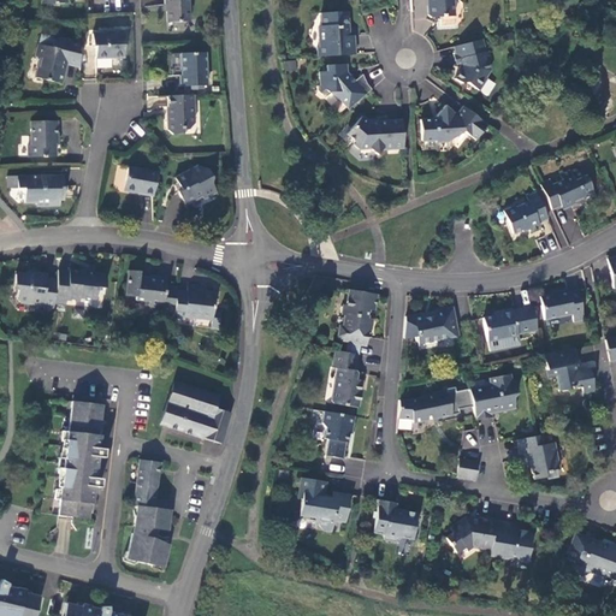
[(188,0),(164,0),(165,6),(166,6),(167,24),(189,23),(188,0)]
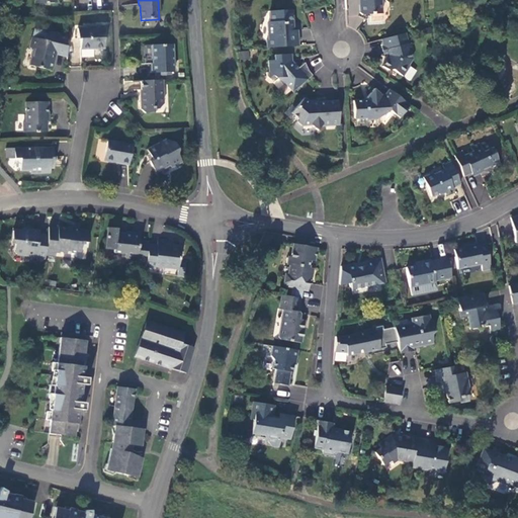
[(362,0),(363,4),(361,6),(362,14),(364,16),(383,15),(382,1),(382,0),(362,0)]
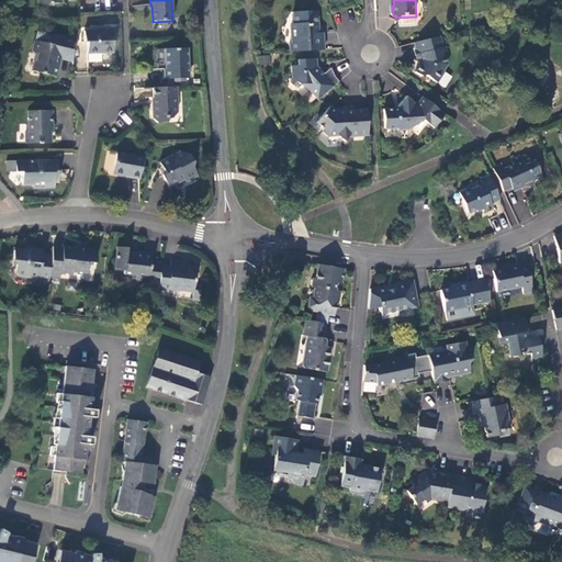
[(291,45),(292,54),(326,52),(325,34),(318,34),(317,26),(319,26),(318,12),(294,13),(295,25),(291,29),(292,35),(295,38),(291,45)]
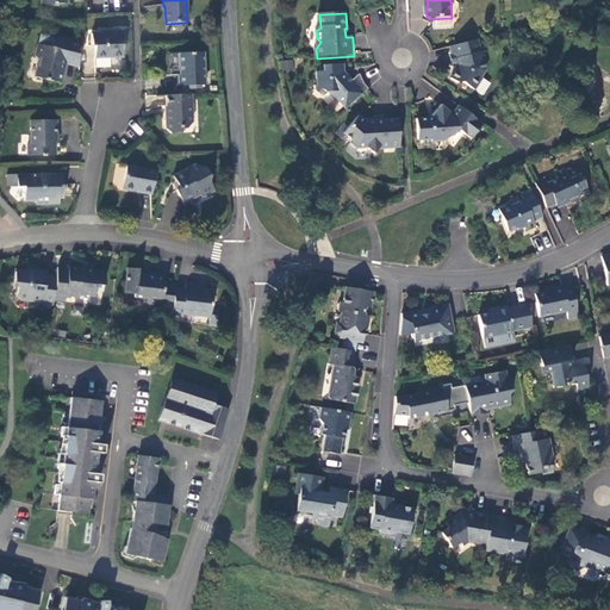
[(123,58),(123,32),(111,33),(111,35),(91,35),(92,48),(94,48),(94,60),(123,58)]
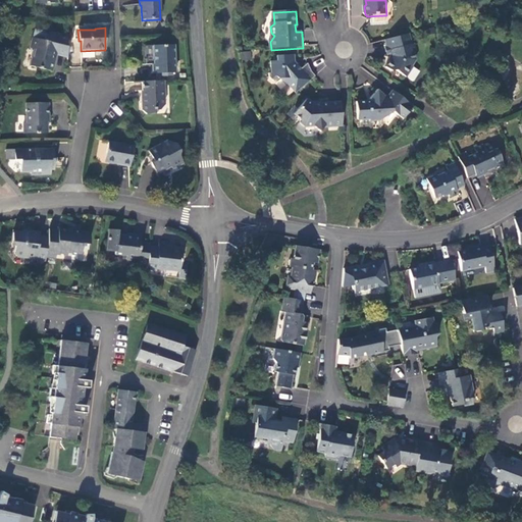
[(35,31),(30,50),(34,51),(30,67),(51,72),(55,54),(67,57),(66,39),(35,31)]
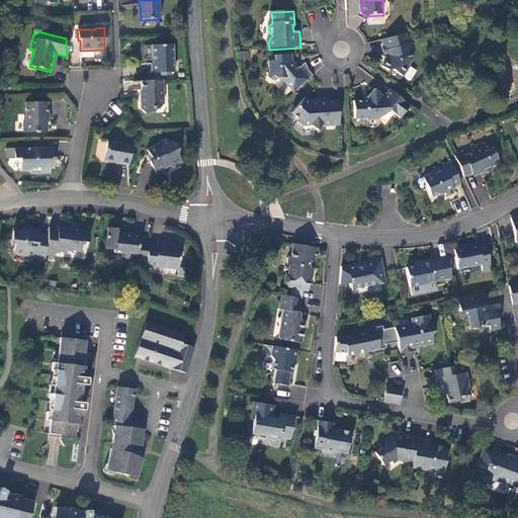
[(408,33),(383,40),(385,48),(383,49),(385,56),(389,55),(389,57),(389,61),(384,69),(391,73),(395,72),(406,78),(412,68),(410,67),(415,61),(413,53),(414,53),(415,52),(413,45),(411,45),(408,33)]
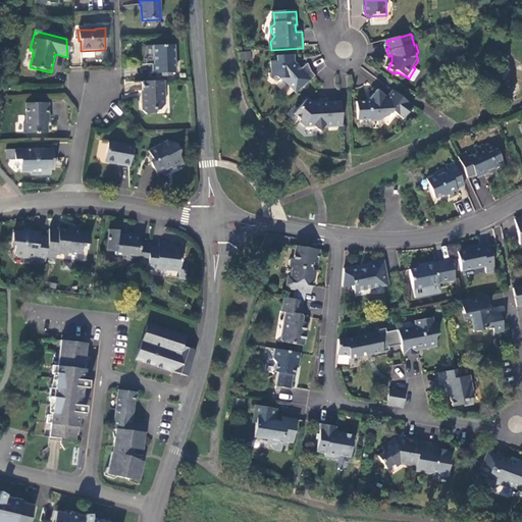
[(153,74),(162,74),(167,74),(175,74),(174,46),(154,47),(154,65),(153,65),(153,74)]
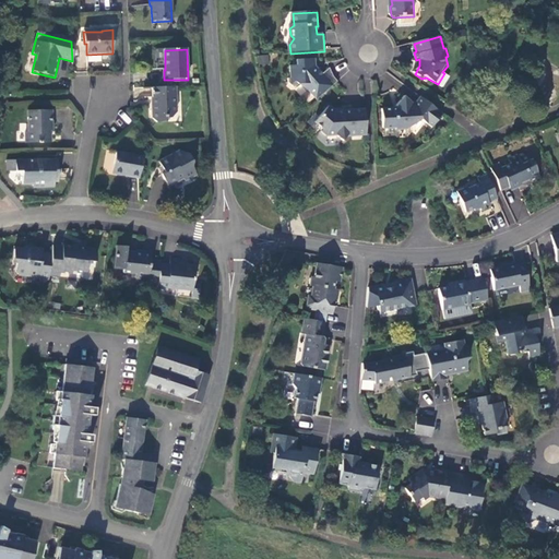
[(269,64),(269,56),(259,55),(258,63),(269,64)]
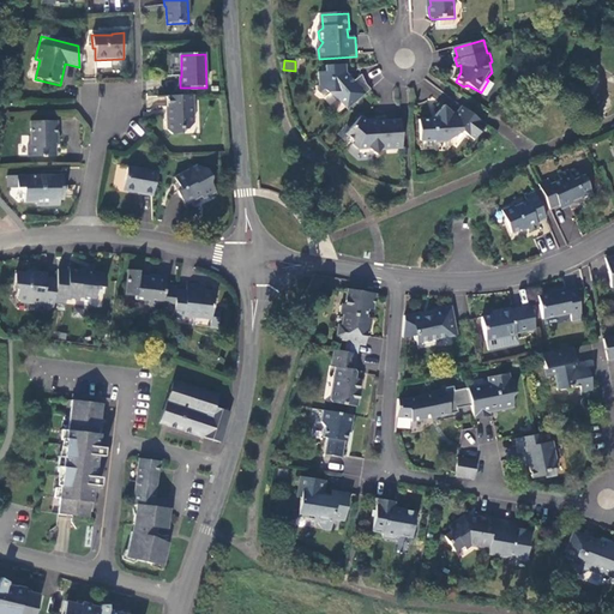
[(349,112),(373,91),(361,79),(356,83),(348,74),(347,65),(326,67),(326,72),(319,73),(320,88),(319,89),(319,94),(324,96),(327,97),(327,95),(331,95),(338,102),(341,101),(349,112)]
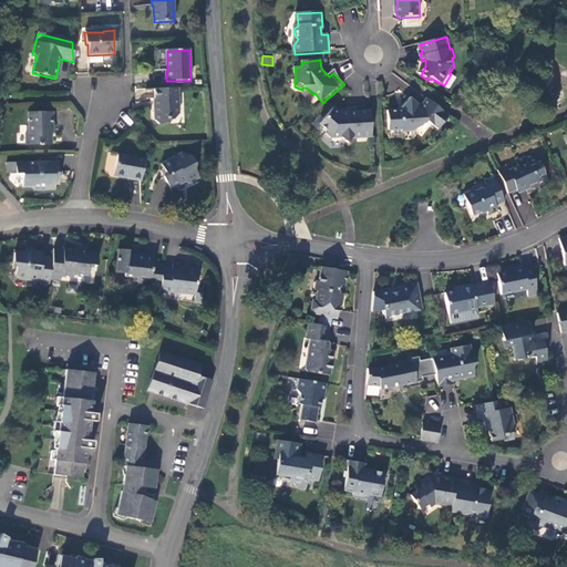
[(135,89),(135,99),(153,99),(153,89),(135,89)]
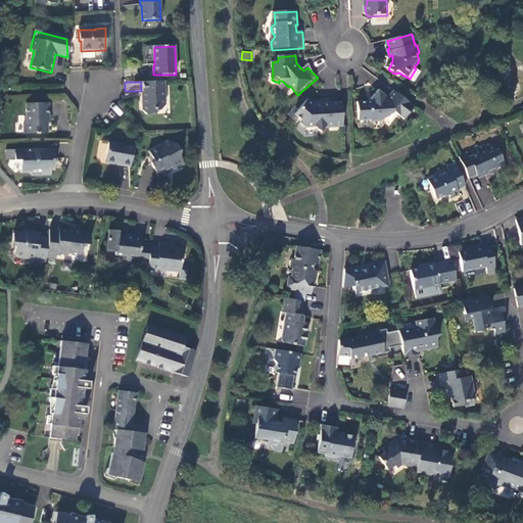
[(164,83),(143,84),(144,99),(143,99),(143,112),(147,116),(155,115),(155,111),(160,111),(165,106),(164,83)]
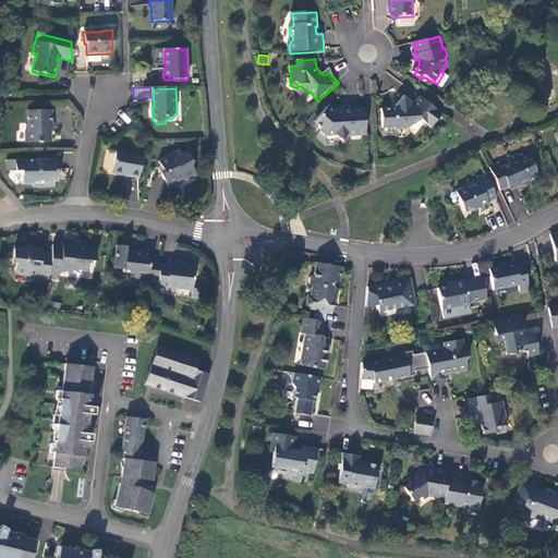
[(436,131),(447,118),(424,100),(419,108),(407,99),(397,111),(383,112),(383,132),(396,131),(399,133),(411,133),(415,126),(419,128),(424,122),(436,131)]
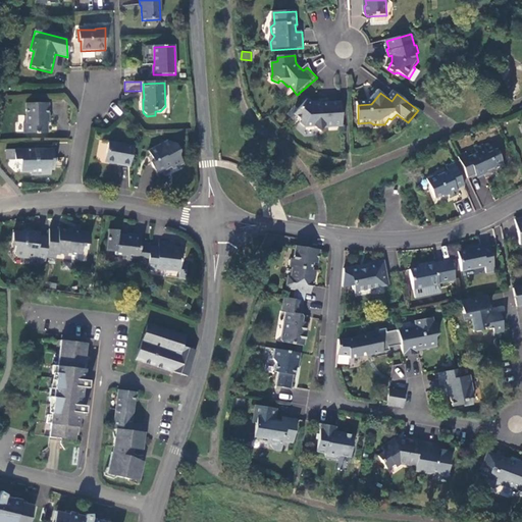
[(345,127),(343,103),(321,104),(320,107),(317,107),(308,100),(295,115),(303,122),(301,124),(306,128),(315,127),(321,133),(325,128),(345,127)]
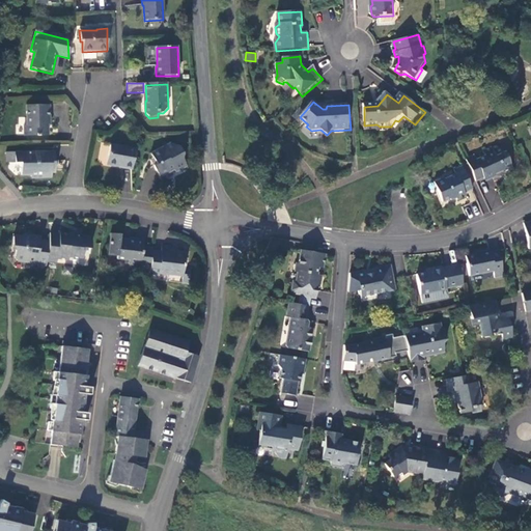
[(49,106),(26,106),(26,126),(24,127),(24,137),(47,136),(47,121),(49,121),(49,106)]
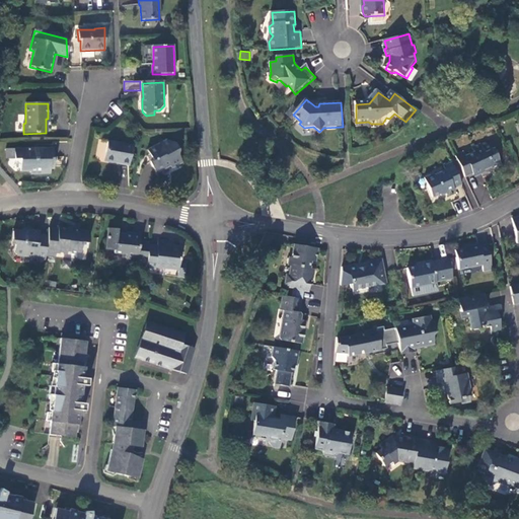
[(147,151),(150,156),(152,161),(150,162),(155,173),(169,167),(171,169),(182,164),(177,156),(178,151),(174,143),(166,141),(147,151)]
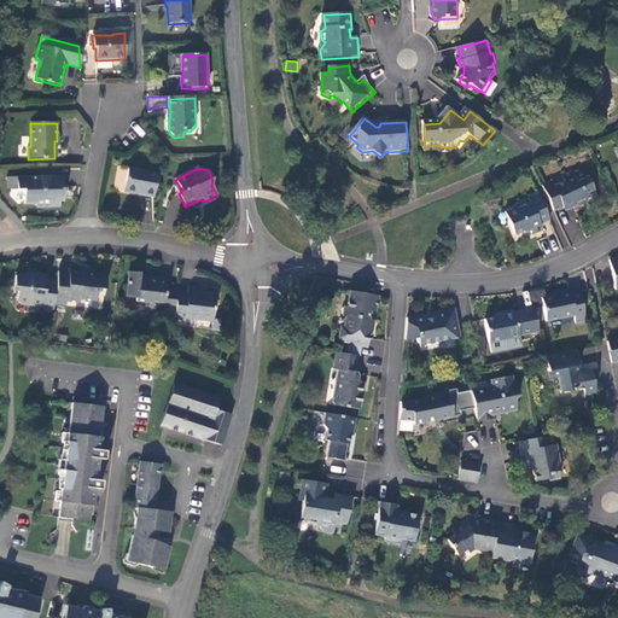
[(127,169),(123,191),(136,193),(135,196),(153,198),(157,175),(127,169)]
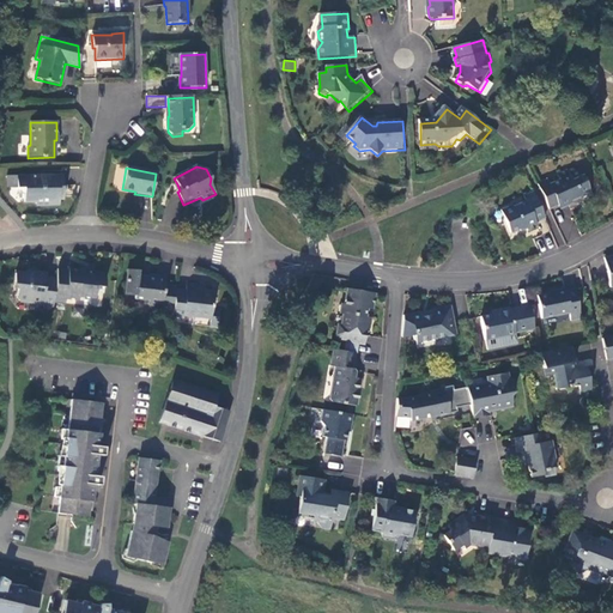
[(540,187),(552,213),(560,208),(562,210),(568,207),(571,208),(576,206),(575,202),(584,198),(586,199),(596,194),(584,170),(574,176),(571,171),(562,176),(564,181),(553,187),(551,182),(540,187)]
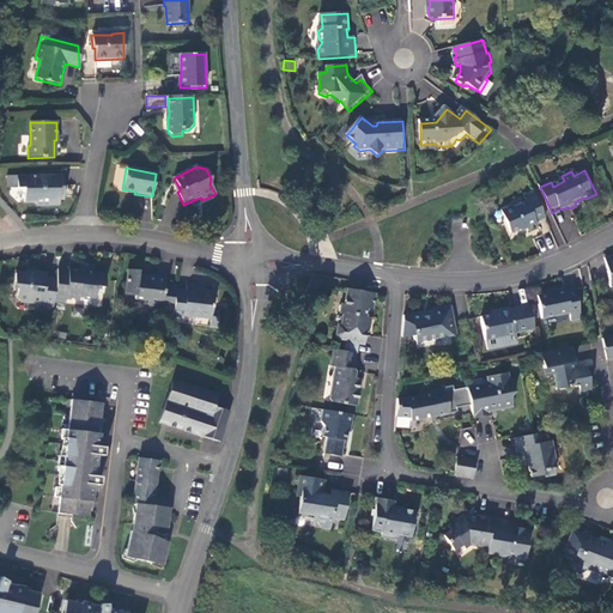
[(7,189),(17,189),(17,177),(7,177),(7,189)]
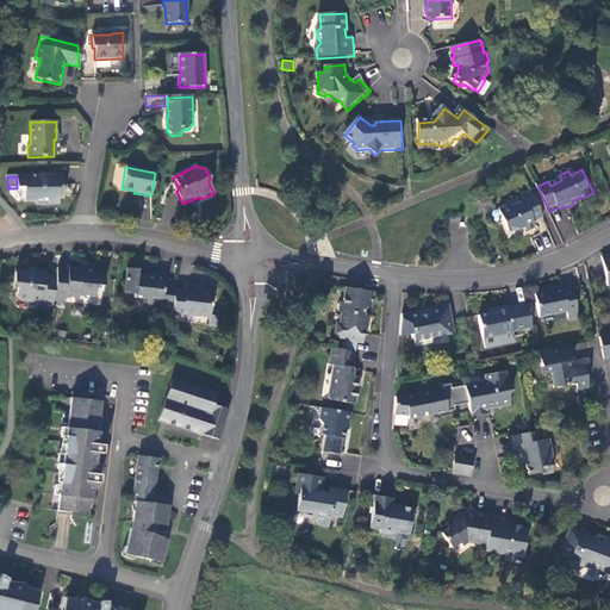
[(17,176),(17,188),(24,188),(24,204),(35,204),(35,205),(58,206),(58,194),(63,194),(63,178),(17,176)]
